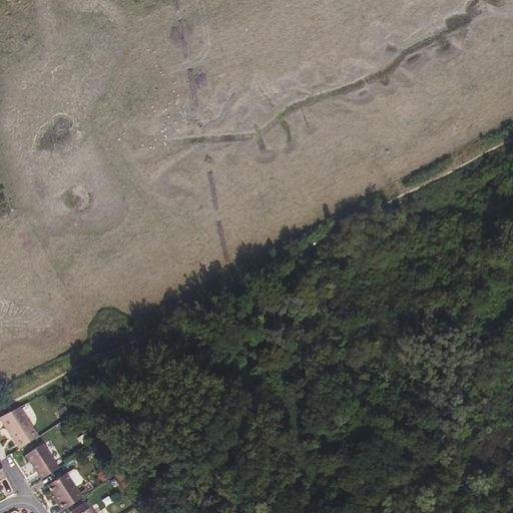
[(18,407),(0,416),(0,420),(10,436),(12,435),(20,447),(37,436),(18,407)]
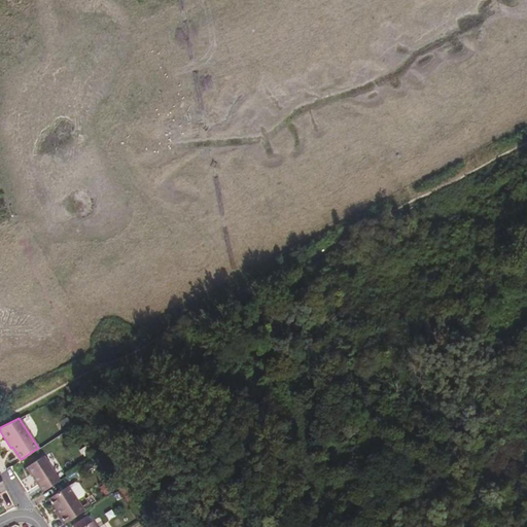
[(12,447),(10,448),(19,461),(21,459),(12,447)]
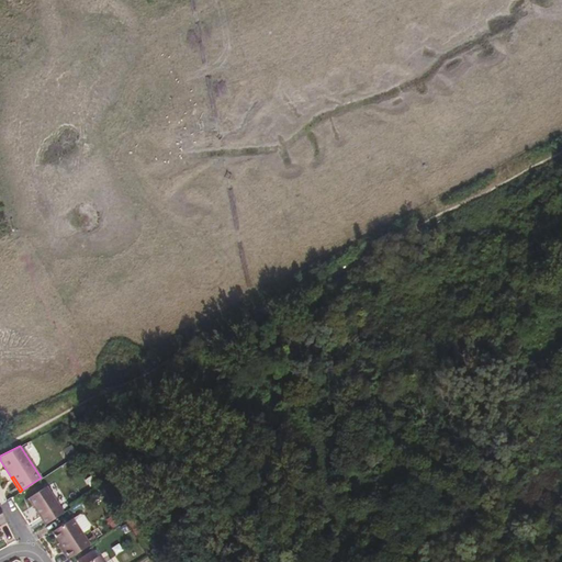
[(41,518),(44,525),(63,514),(45,487),(27,498),(35,510),(41,518)]
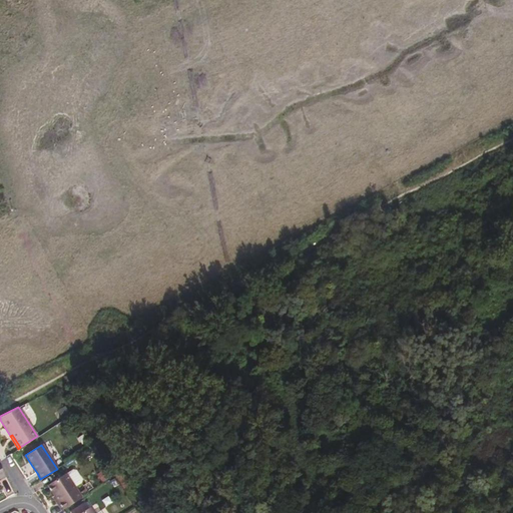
[(70,471),(66,474),(73,486),(79,483),(80,479),(74,471),(70,471)]
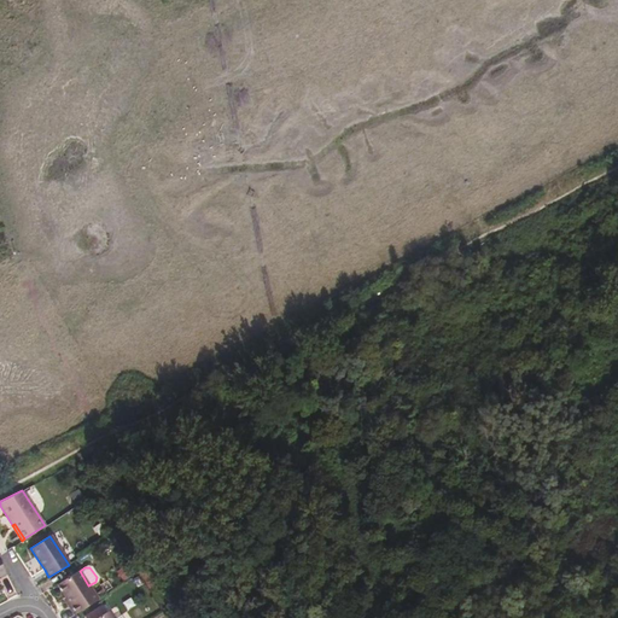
[(56,584),(74,614),(98,599),(88,586),(80,571),(79,570),(56,584)]
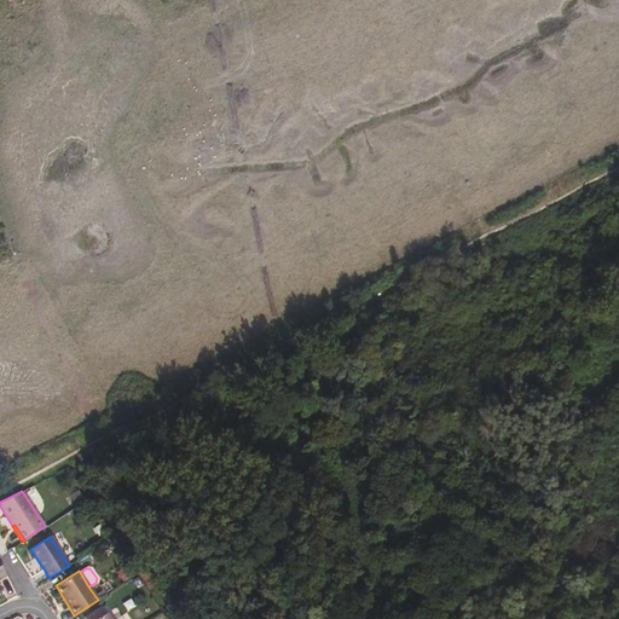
[(98,617),(105,612),(102,607),(96,612),(98,617)]
